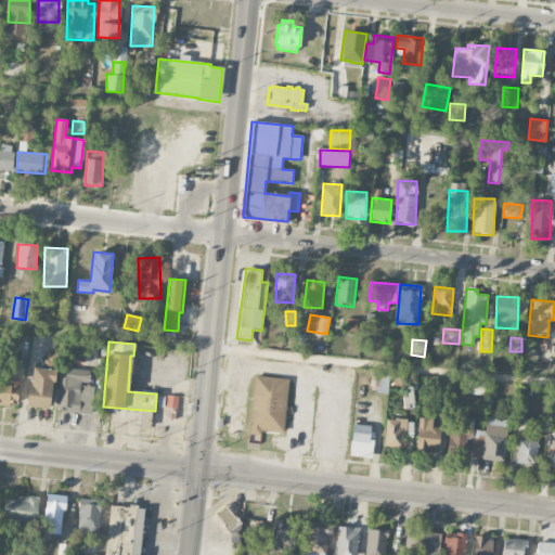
[(542,361),(553,362),(554,350),(544,349),(542,361)]
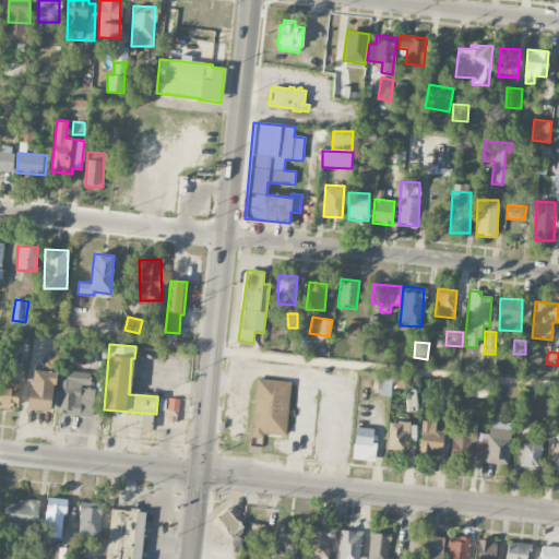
[(51,412),(57,357),(46,356),(45,371),(32,370),(28,409),(51,412)]
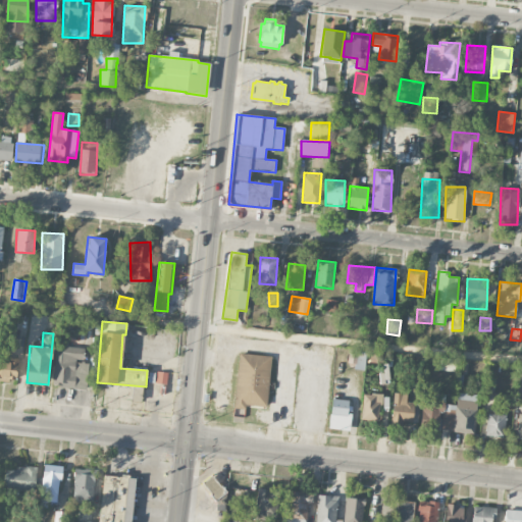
[(53,386),(87,389),(89,362),(82,362),(83,345),(57,343),(53,386)]
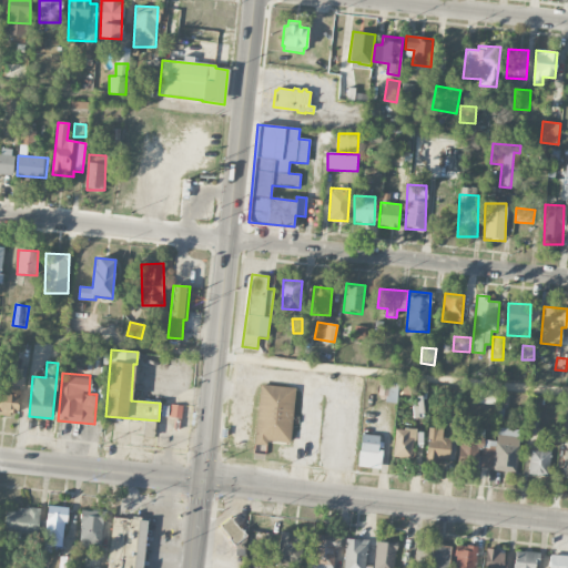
[(396,402),(398,383),(381,381),(378,399),(396,402)]
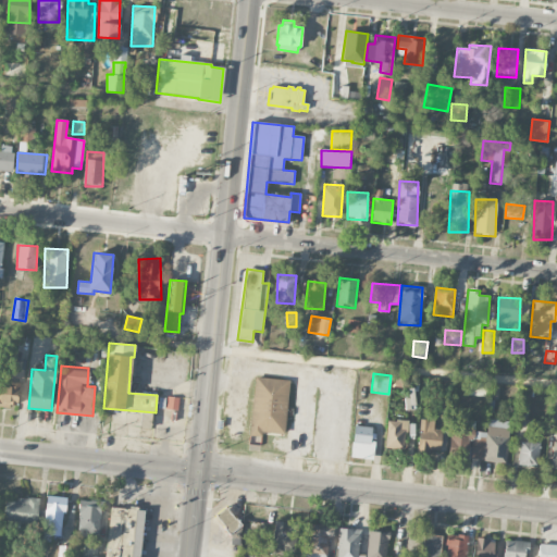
[(255,376),(288,381),(284,435),(261,433),(259,448),(247,446),(255,376)]
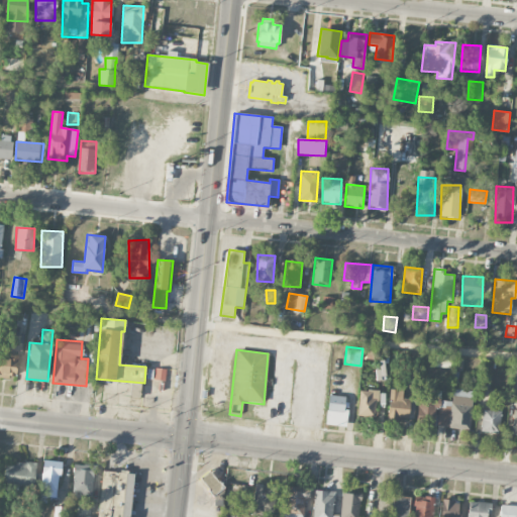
[(451,356),(435,354),(434,367),(449,369),(451,356)]
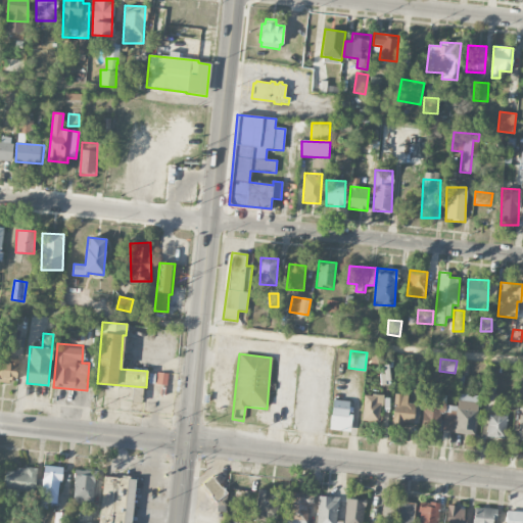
[(167,385),(168,374),(157,373),(156,384),(167,385)]
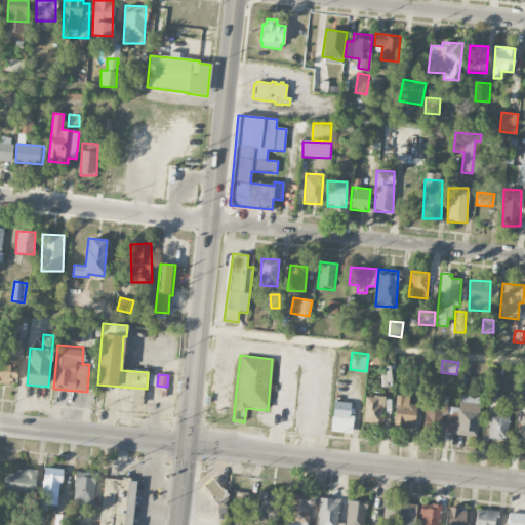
[(416,405),(408,404),(409,396),(395,395),(394,426),(415,427),(416,405)]
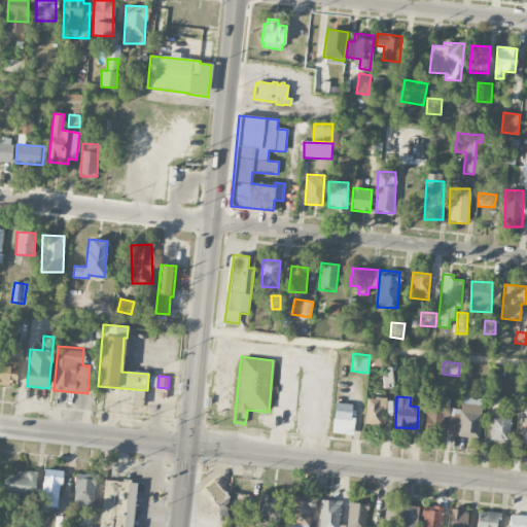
[(425,432),(444,434),(444,433),(456,435),(459,409),(449,408),(450,398),(428,396),(425,432)]
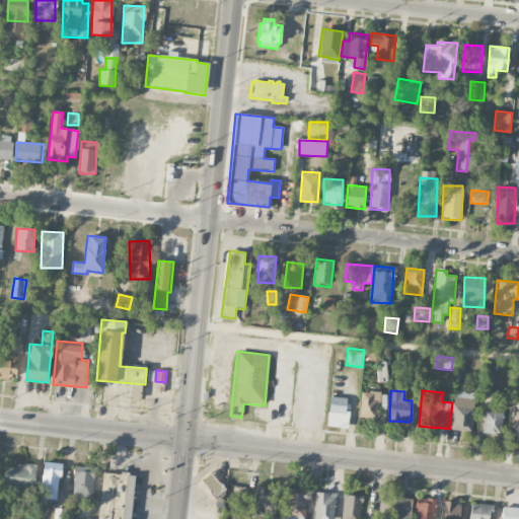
[(470,433),(476,393),(456,390),(450,429),(470,433)]
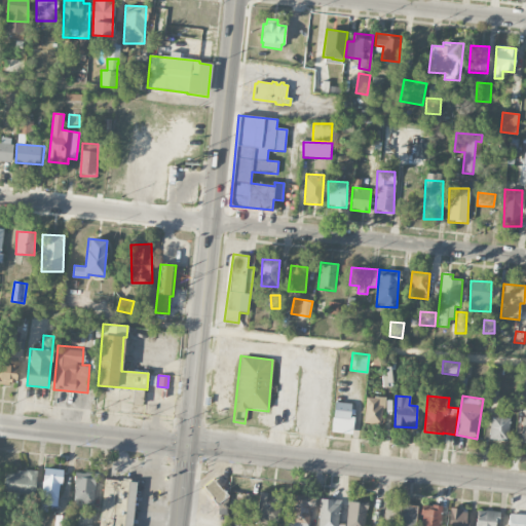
[(383,398),(365,398),(365,424),(383,425),(383,398)]
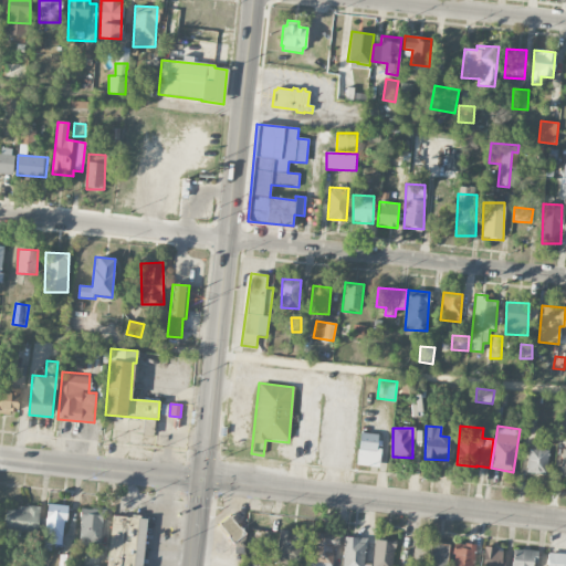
[(379,433),(358,433),(357,465),(379,467),(379,433)]
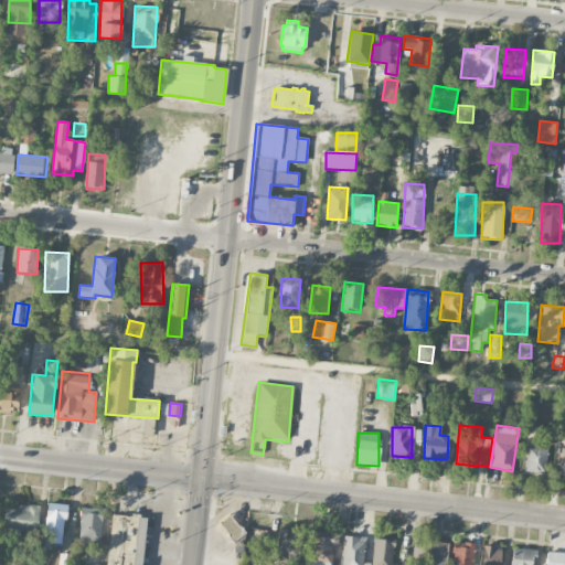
[(526,446),(525,472),(546,472),(547,447),(526,446)]
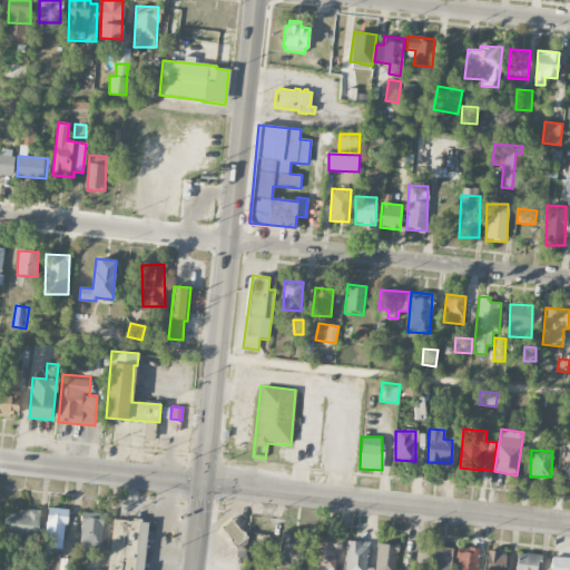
[(39,510),(17,509),(17,514),(6,513),(5,534),(38,537),(39,510)]
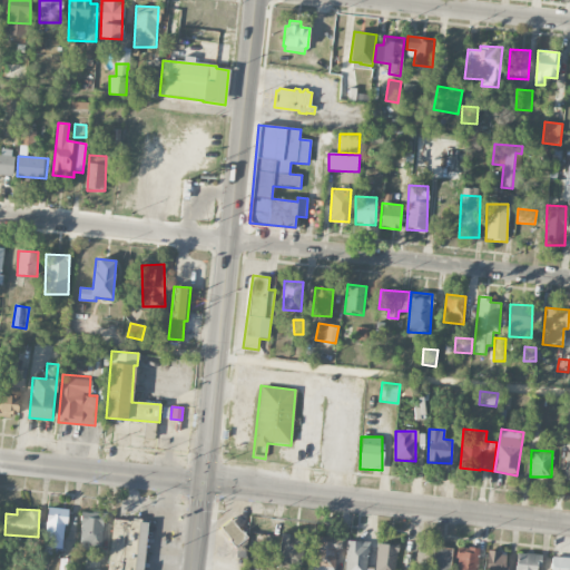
[(66,509),(47,509),(46,548),(65,549),(66,509)]
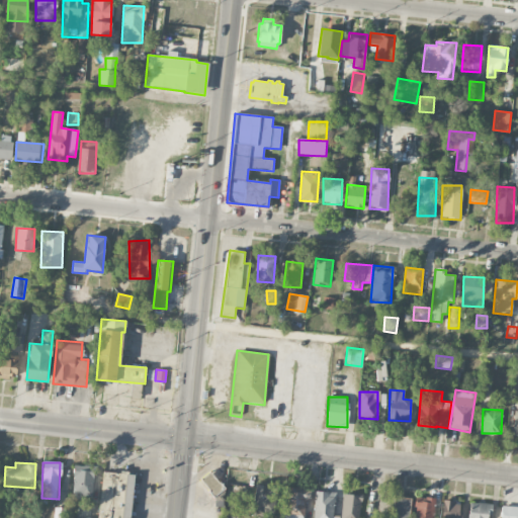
[(94,466),(74,465),(72,500),(92,501),(94,466)]
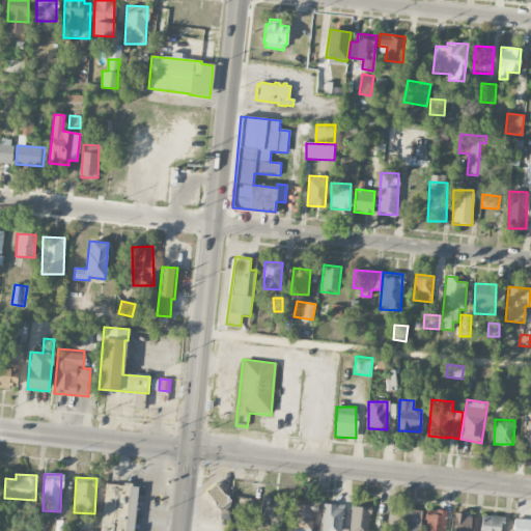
[(204,492),(219,510),(220,510),(220,521),(228,521),(230,501),(216,482),(204,492)]
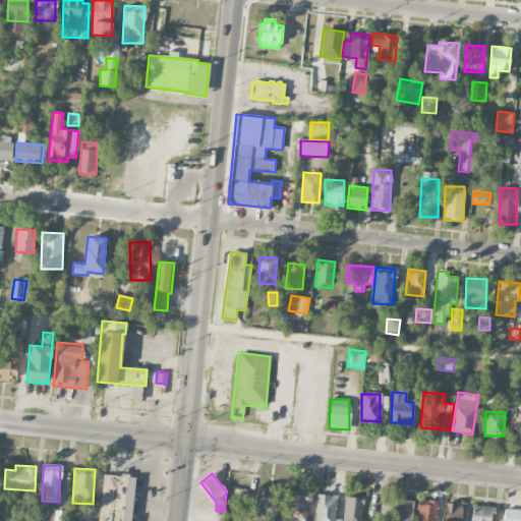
[(98,520),(129,520),(134,477),(103,475),(98,520)]
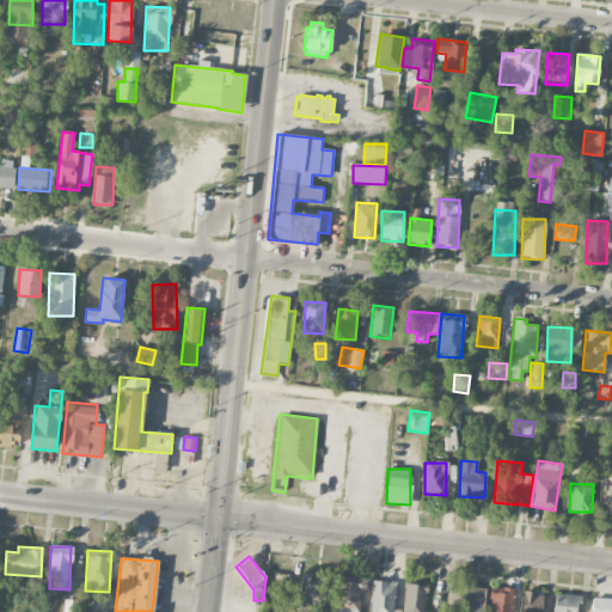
[(325,574),(300,574),(299,605),(324,606),(325,574)]
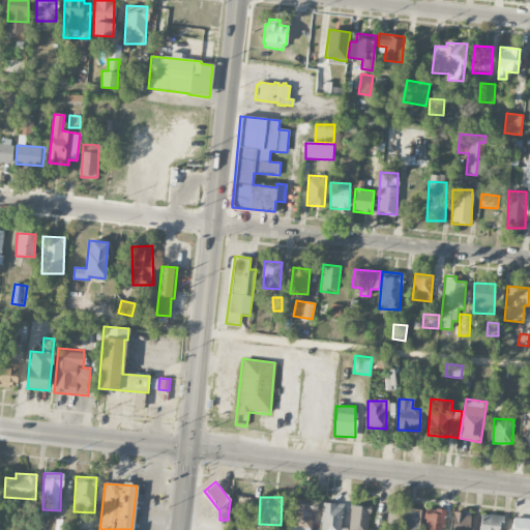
[(313,529),(316,500),(293,499),(291,527),(292,527),(291,529),(313,529)]
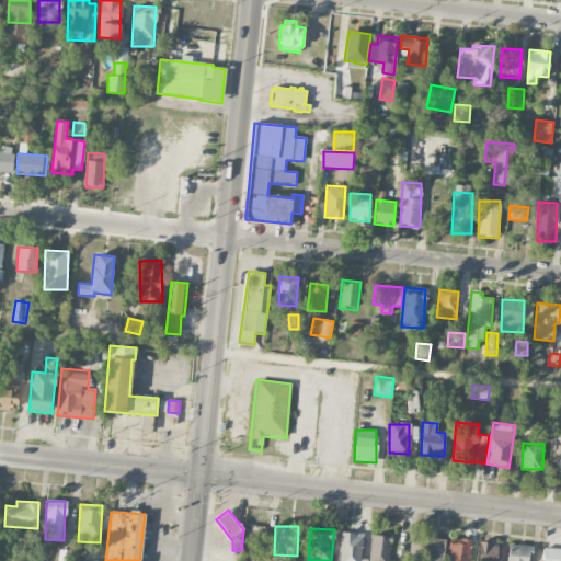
[(363,533),(341,533),(339,560),(366,560),(367,560),(362,560),(363,533)]
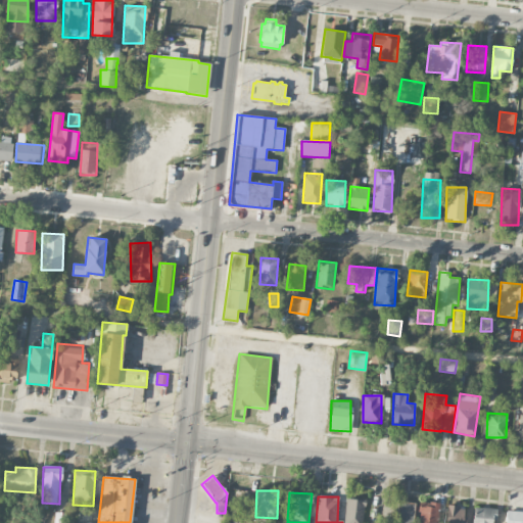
[(422,502),(418,522),(436,522),(439,505),(422,502)]
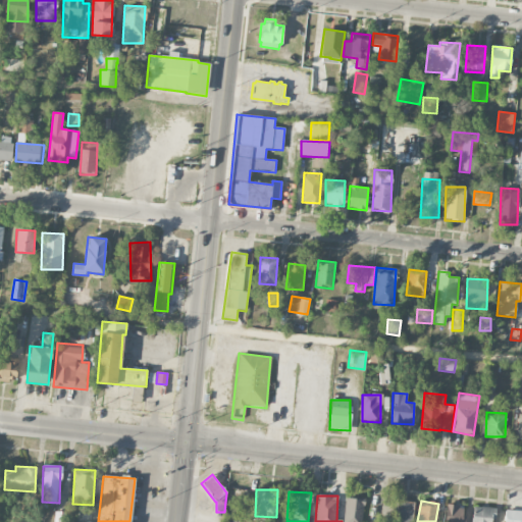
[(412,521),(413,502),(397,502),(396,521),(412,521)]
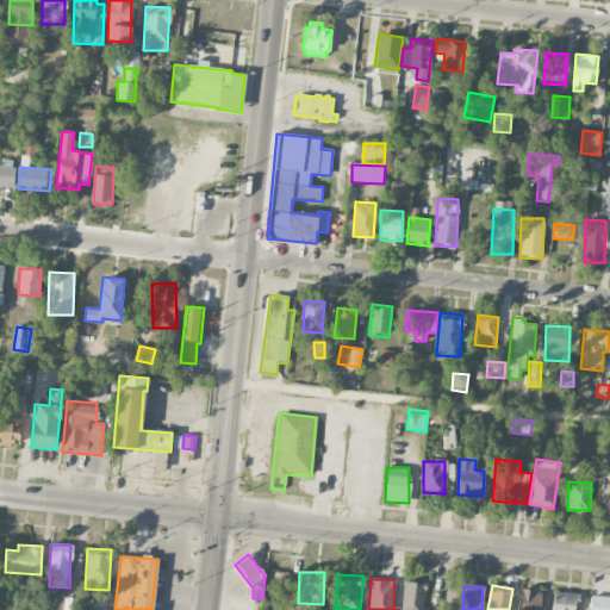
[(542,609),(543,591),(521,590),(520,609),(542,609)]
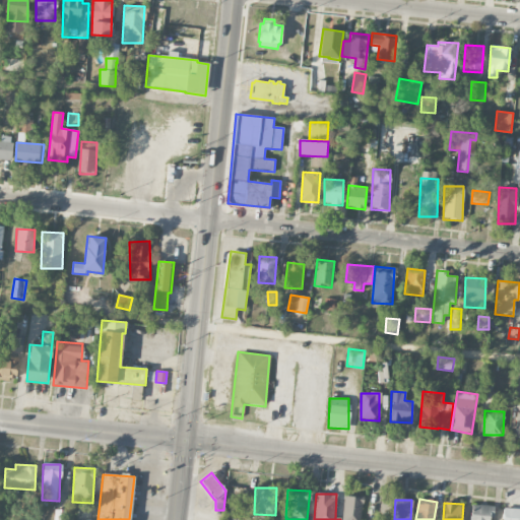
[(489,519),(489,517),(494,517),(494,505),(469,505),(469,519),(489,519)]
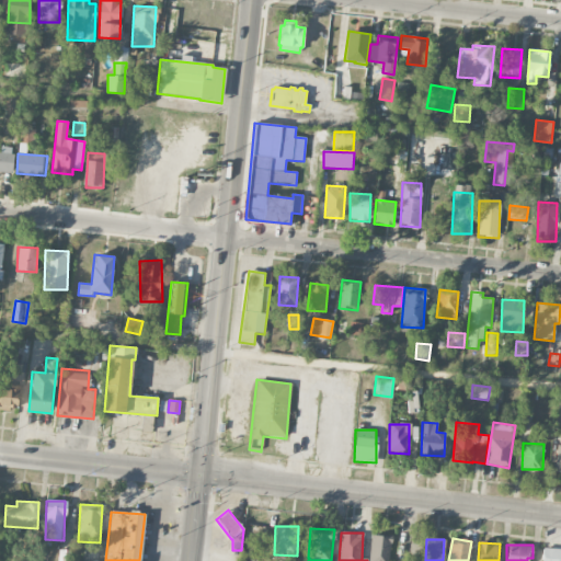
[(540,560),(542,548),(560,549),(560,560),(540,560)]
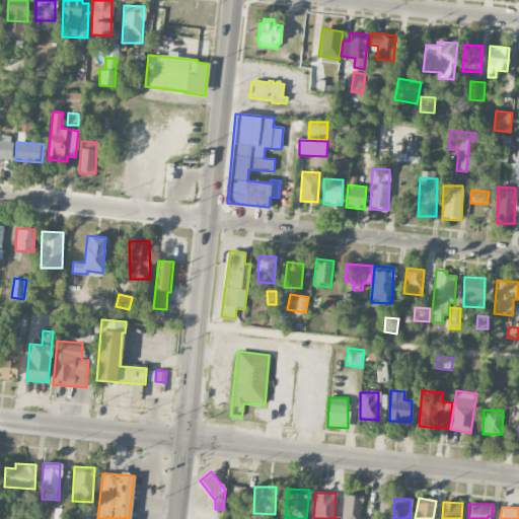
[(54,518),(65,518),(66,509),(54,508),(54,518)]
